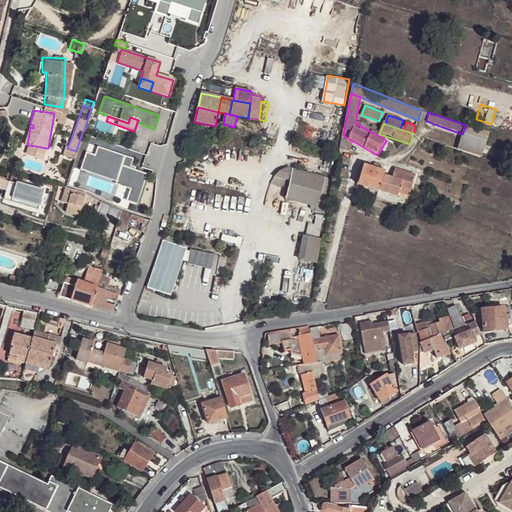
[(373,125),(370,131),(379,136),(379,134),(381,129),(373,125)]
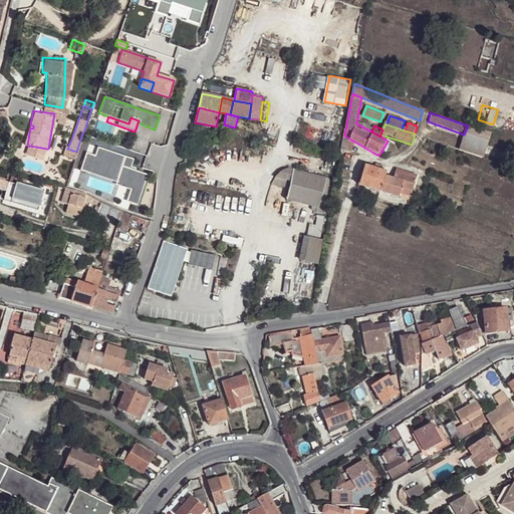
[(464,135),(459,150),(483,159),(491,135),(468,125),(464,135)]
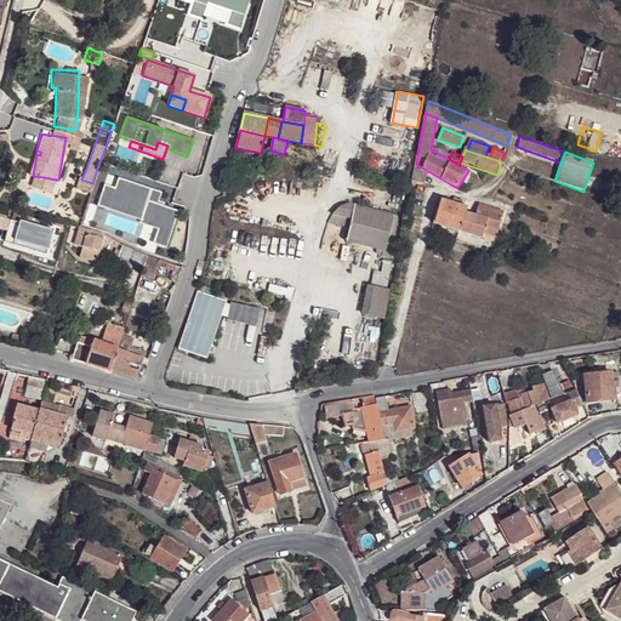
[(426,170),(416,164),(412,181),(423,182),(426,170)]
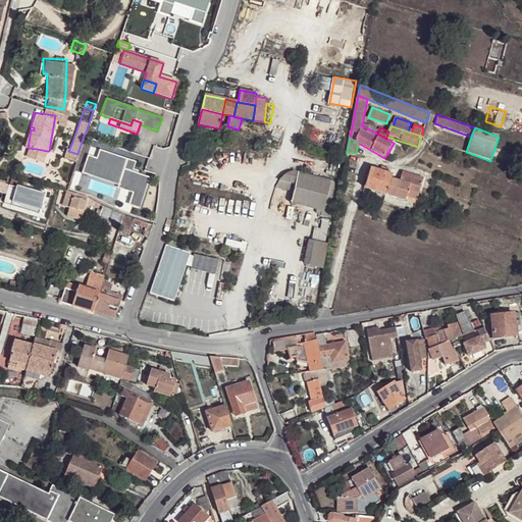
[(398,146),(394,143),(387,154),(392,157),(398,146)]
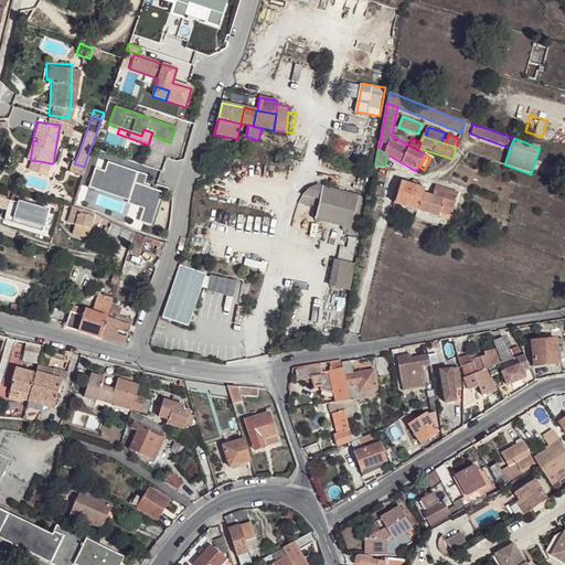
[(150,176),(116,163),(112,177),(102,173),(96,189),(107,193),(108,189),(137,199),(136,203),(152,209),(163,213),(170,195),(157,190),(158,188),(147,184),(150,176)]
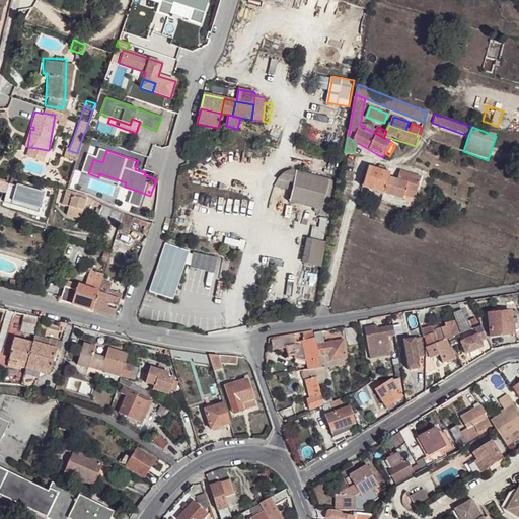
[(385,193),(389,179),(390,175),(385,173),(386,168),(380,166),(379,168),(377,168),(376,171),(369,168),(362,188),(384,194),(385,193)]
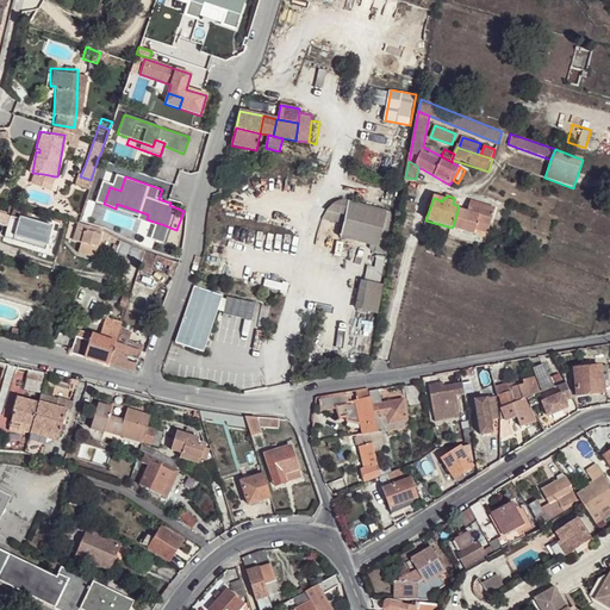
[(344,222),(349,201),(346,200),(338,201),(332,205),(327,211),(324,217),(344,222)]
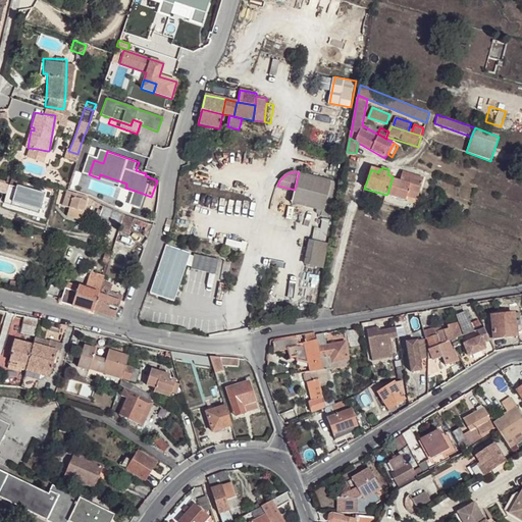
[(325,209),(330,178),(299,172),(295,190),(293,203),(325,209)]
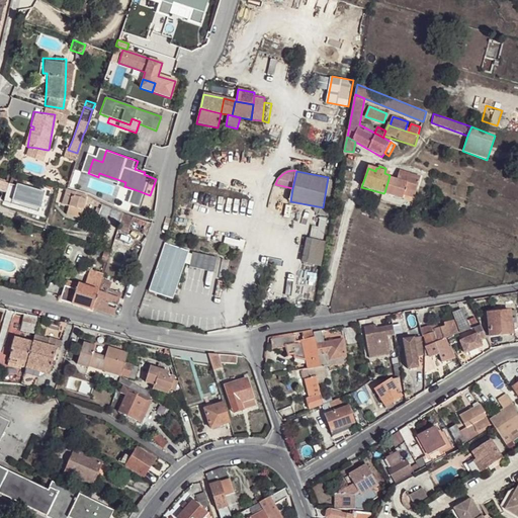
[(406,189),(416,193),(420,178),(406,173),(405,177),(398,175),(396,182),(389,179),(384,192),(383,193),(403,198),(404,195),(406,189)]
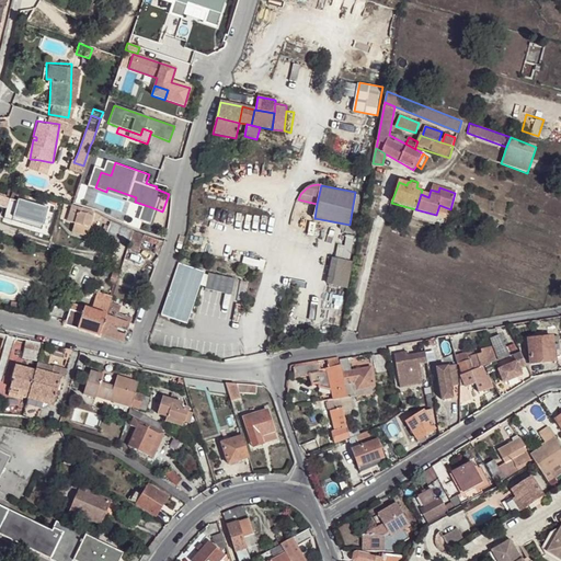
[(359,233),(367,194),(355,192),(350,225),(348,230),(359,233)]
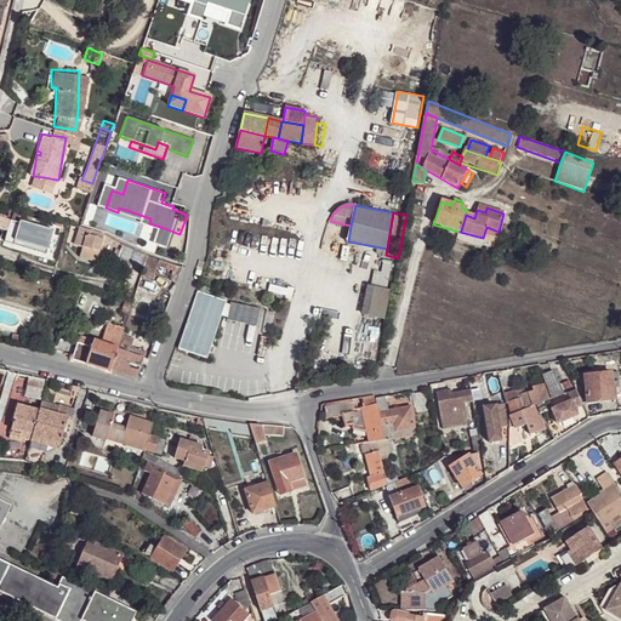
[(17,223),(9,222),(7,227),(6,232),(6,233),(15,234),(13,241),(49,248),(52,227),(17,221),(17,223)]
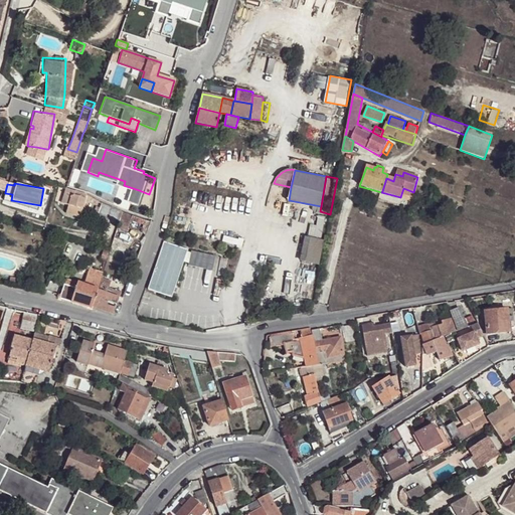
[(72,188),(64,184),(60,201),(68,204),(72,188)]
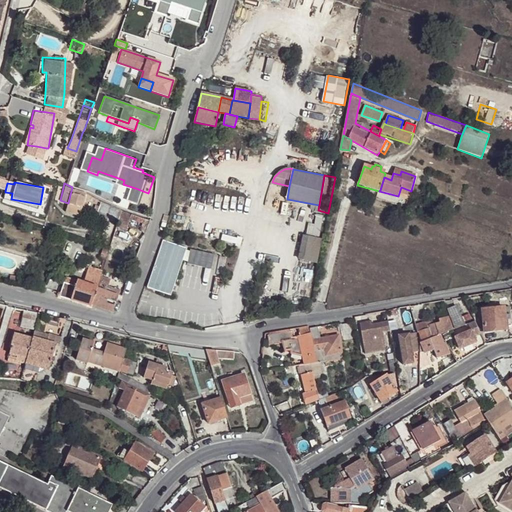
[(79,215),(85,192),(72,187),(68,203),(65,210),(79,215)]
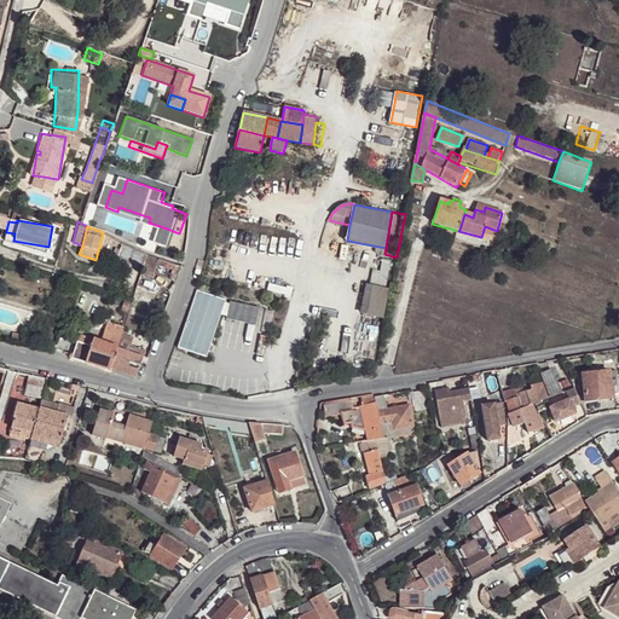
[(482,233),(495,237),(497,231),(485,226),(482,233)]
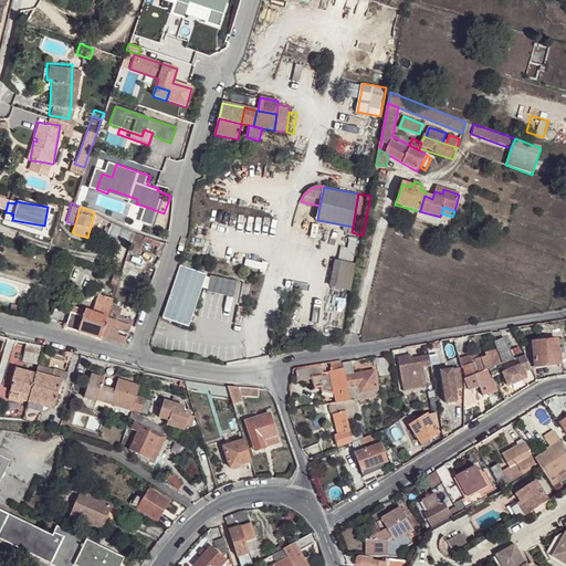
[(157,231),(164,213),(153,209),(146,228),(157,231)]
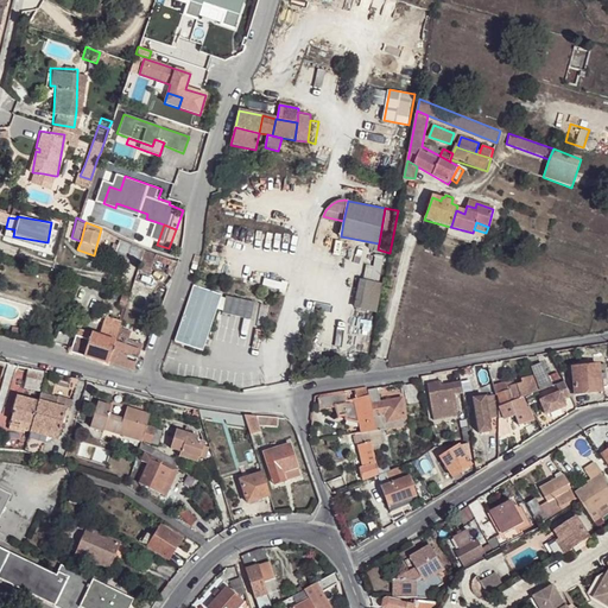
[(13,236),(13,240),(46,247),(48,242),(13,236)]
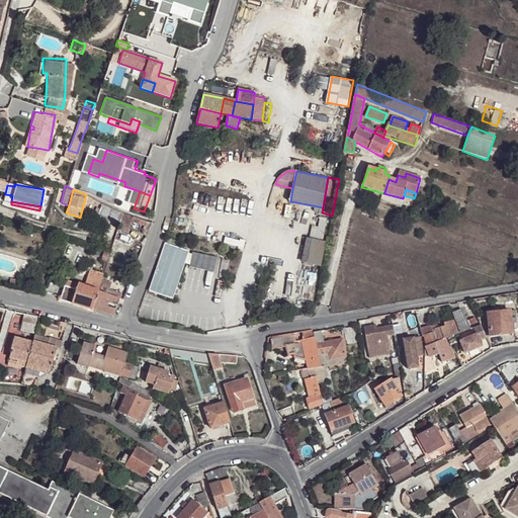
[(97,217),(119,225),(123,211),(101,204),(97,217)]
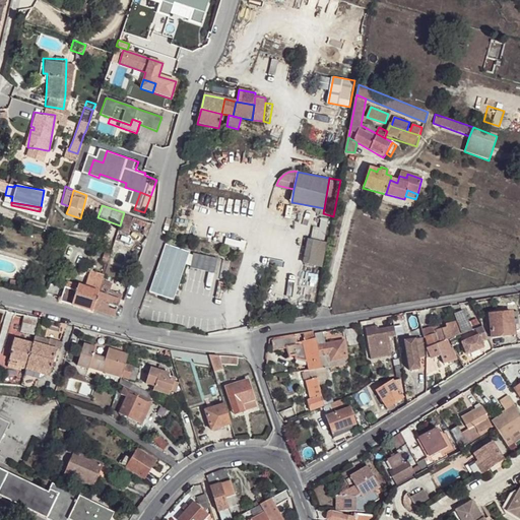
[(134,223),(136,217),(126,213),(121,231),(131,234),(134,223)]
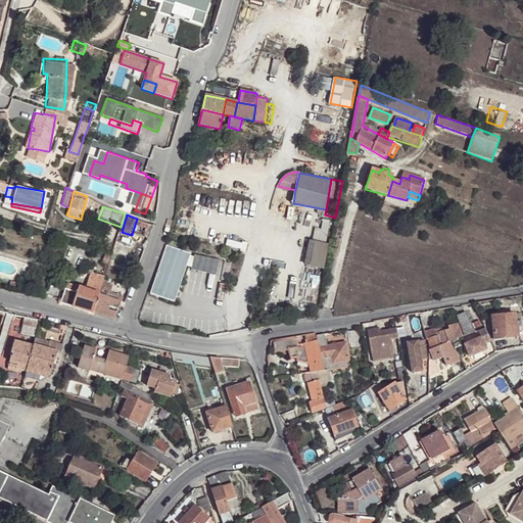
[(320,218),(316,237),(326,239),(330,220),(320,218)]
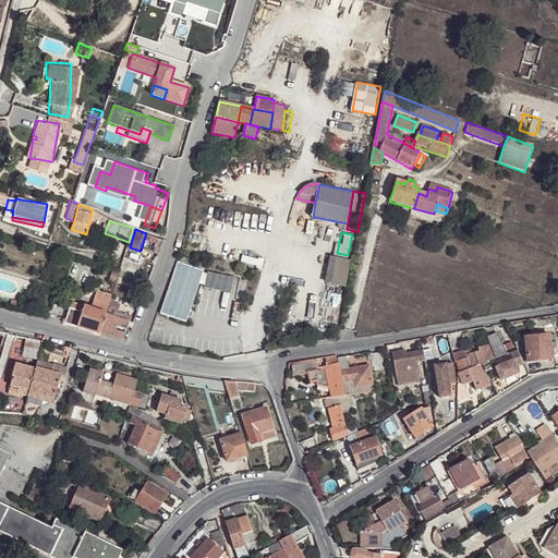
[(160,245),(162,241),(146,233),(144,240),(160,245)]
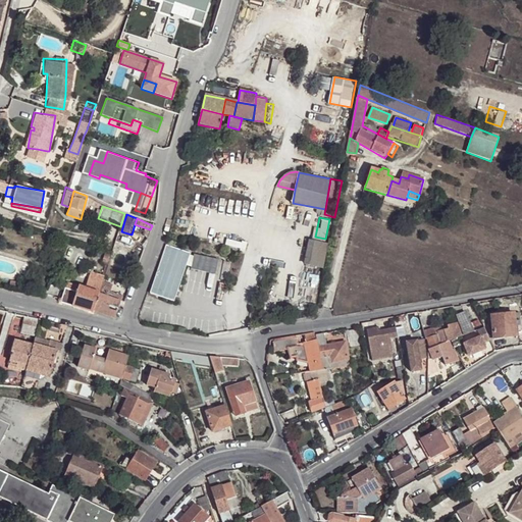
[(325,267),(329,242),(309,238),(305,263),(325,267)]
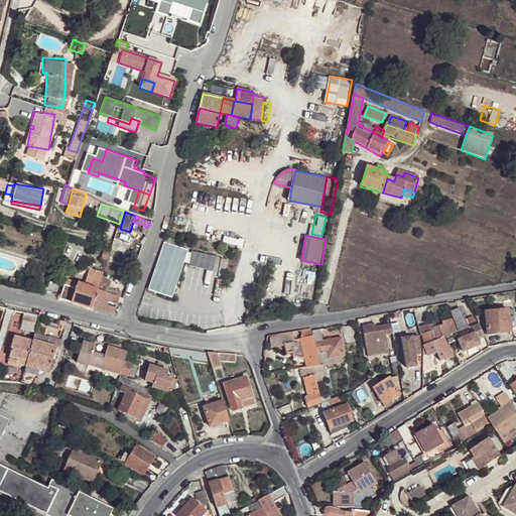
[(189,251),(166,243),(149,290),(174,298),(185,262),(189,253),(189,251)]
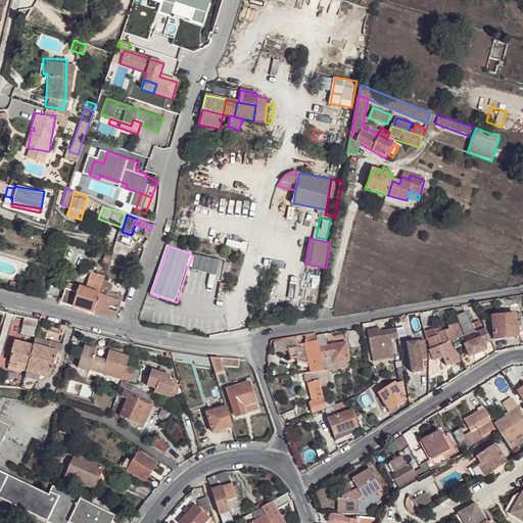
[(195,257),(192,256),(188,266),(193,268),(193,270),(217,276),(221,260),(196,255),(195,257)]
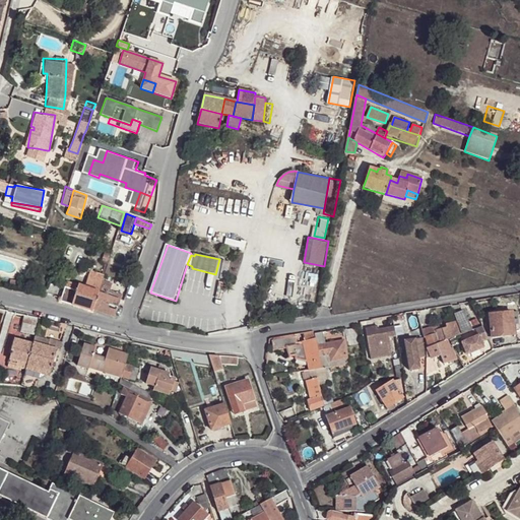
[(71,305),(92,312),(93,309),(98,293),(101,282),(104,276),(89,271),(83,286),(78,285),(67,280),(59,302),(71,305)]
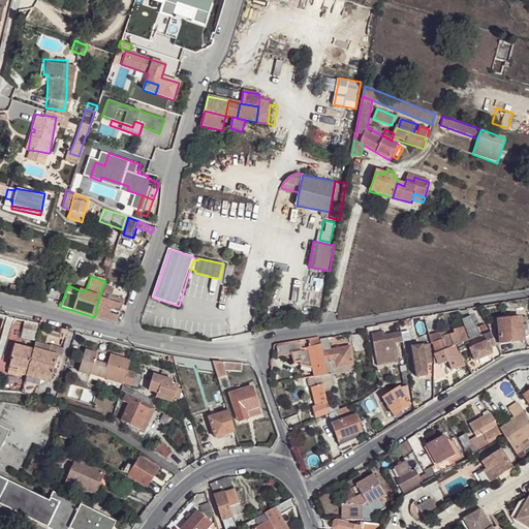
[(188,298),(214,300),(215,287),(216,287),(216,281),(190,279),(188,298)]
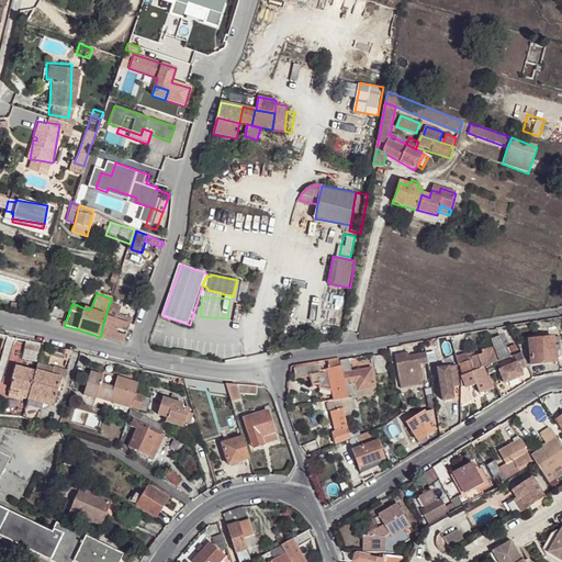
[(122,323),(124,317),(120,316),(122,310),(109,305),(105,316),(122,323)]
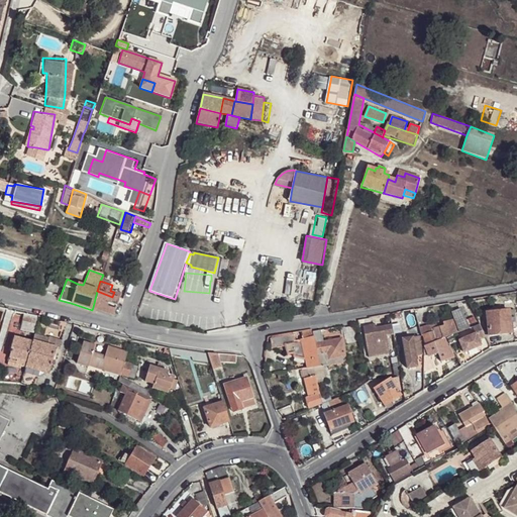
[(97,291),(93,307),(113,315),(121,294),(114,292),(112,297),(97,291)]
